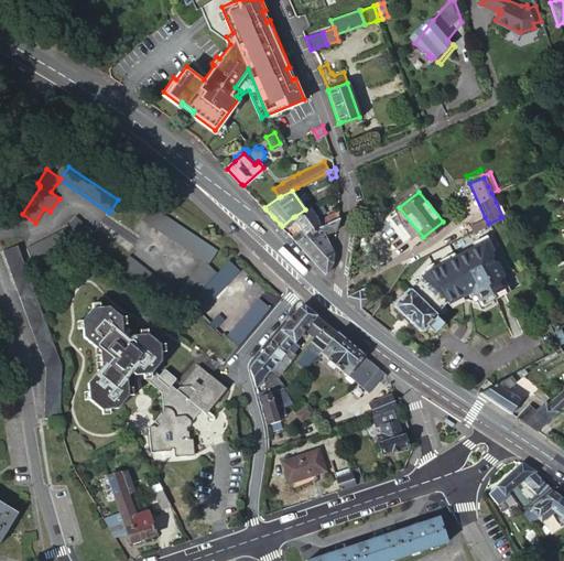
[(143,214),(206,257),(209,259),(219,246),(152,201),(143,214)]
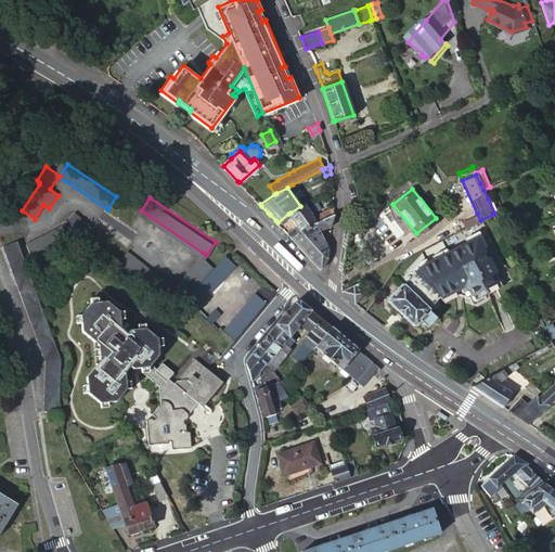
[(308,209),(310,214),(321,207),(318,201),(306,207),(308,209)]
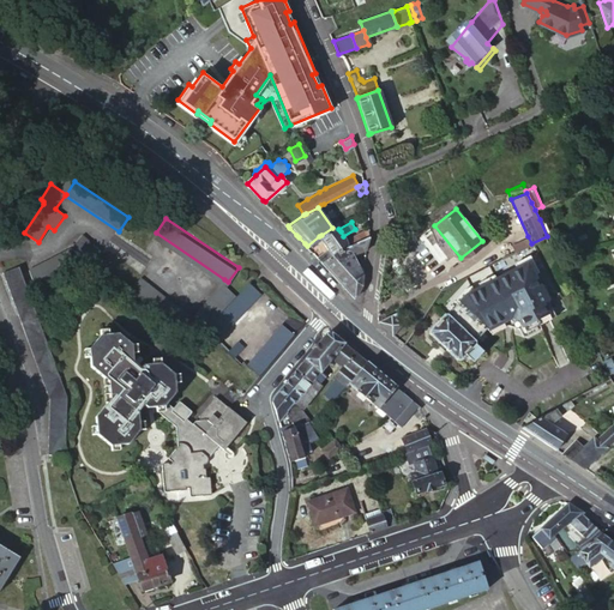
[(333,254),(348,246),(349,245),(347,240),(343,236),(341,231),(338,229),(336,224),(332,228),(321,235),(319,236),(333,254)]
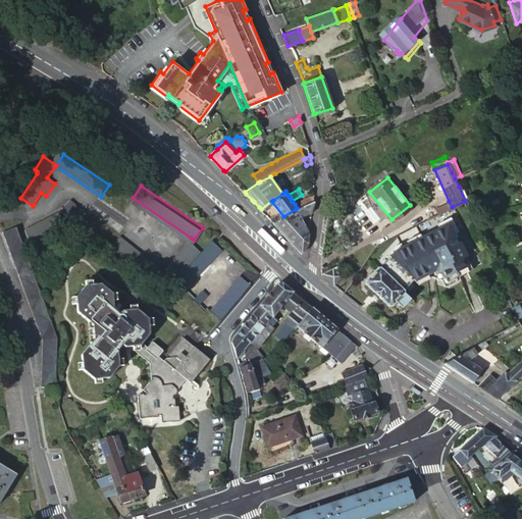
[(300,215),(311,211),(312,204),(314,201),(314,195),(295,204),(297,208),(296,209),(300,215)]
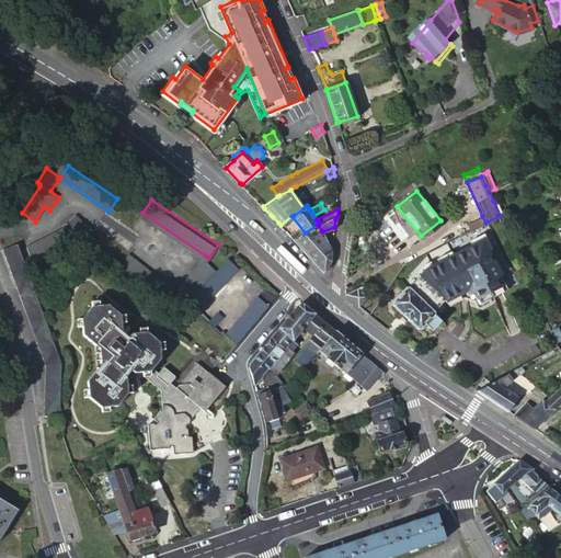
[(64,230),(25,243),(30,259),(71,243),(68,232),(83,246),(94,232),(73,216),(64,230)]
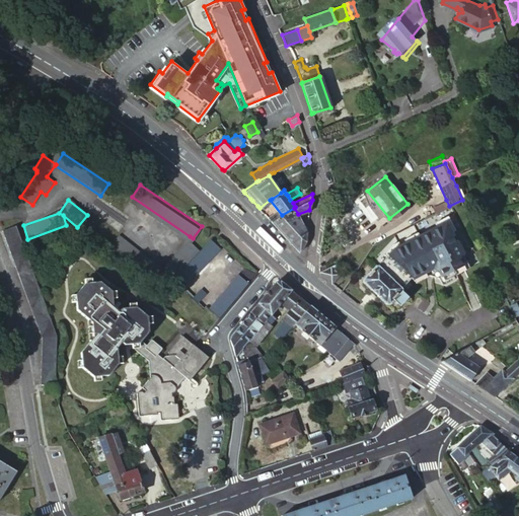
[(449,206),(446,200),(431,207),(435,213),(449,206)]
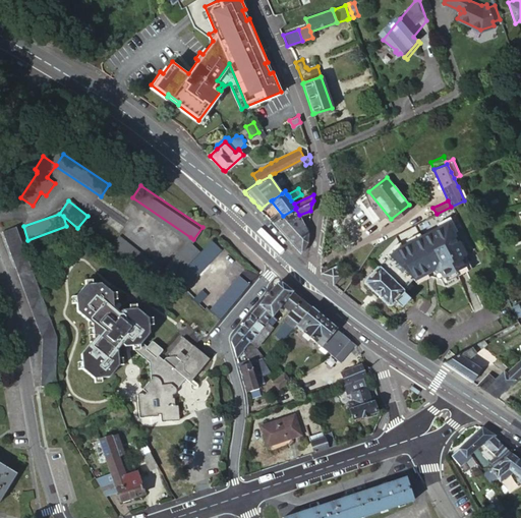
[(302,237),(306,233),(306,232),(306,231),(306,229),(300,217),(299,216),(299,215),(295,209),(283,216),(280,218),(273,222),(276,225),(282,231),(288,237),(291,241),(298,236),(299,237),(301,235),(302,237)]
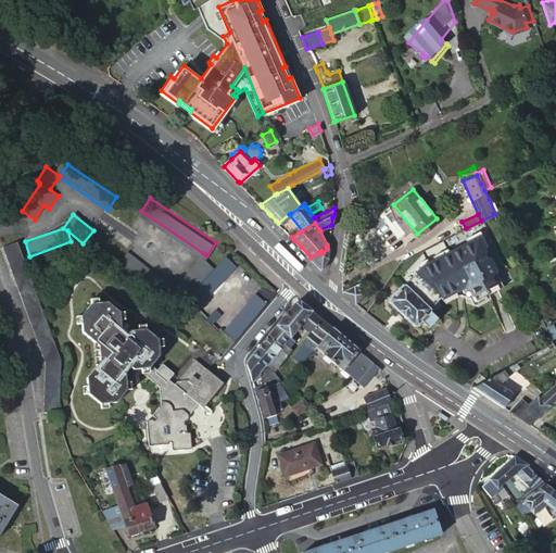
[(19,237),(3,242),(9,258),(32,323),(45,360),(43,407),(49,407),(48,418),(58,418),(59,389),(60,359),(51,330),(34,283),(19,237)]
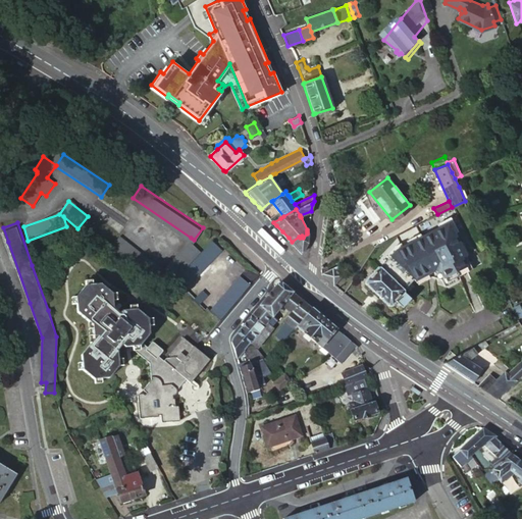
[(394,251),(378,266),(403,289),(413,278),(414,279),(426,273),(445,280),(446,282),(472,269),(449,223),(401,246),(403,249),(398,252),(396,253),(394,251)]
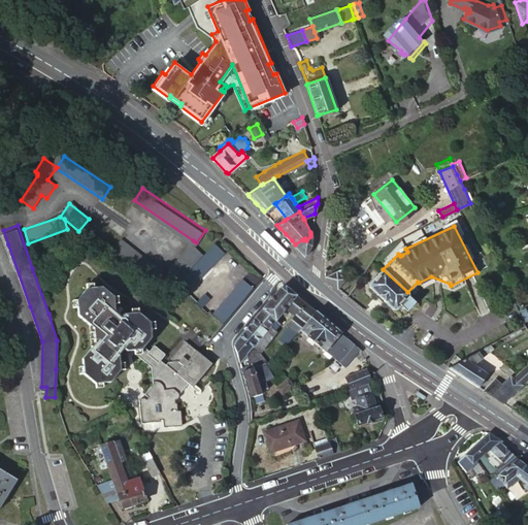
[(157,282),(166,270),(123,235),(112,248),(157,282)]
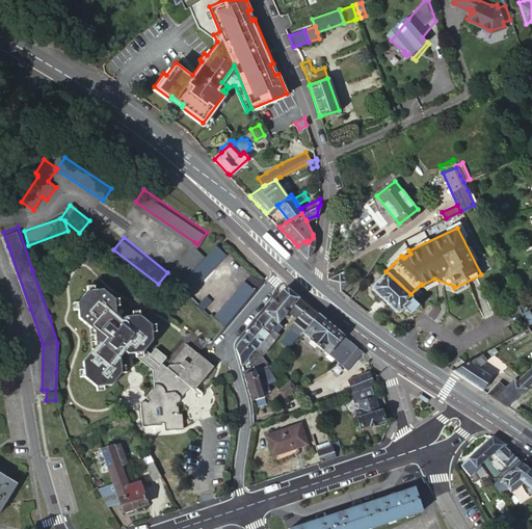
[(313,241),(313,238),(309,242),(308,240),(306,242),(304,241),(297,246),(301,250),(307,256),(313,245),(314,244),(313,241)]
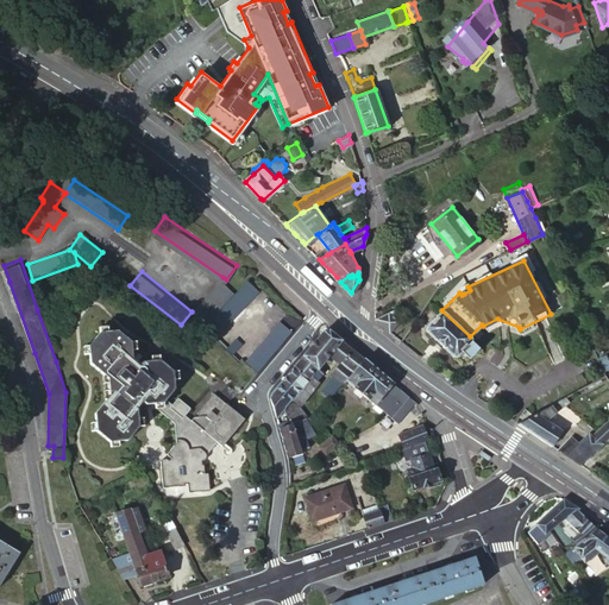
[(226,279),(223,277),(192,312),(205,323),(236,288),(226,279)]
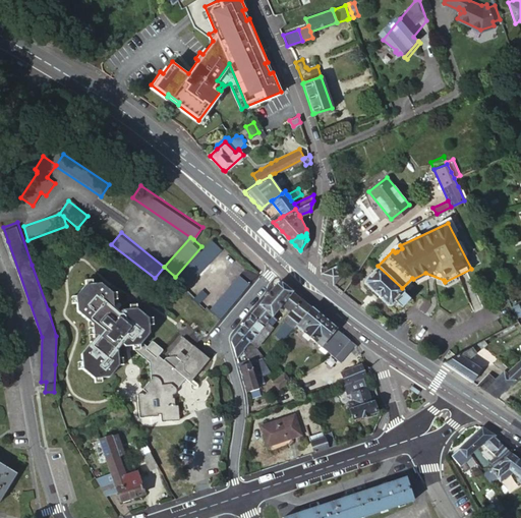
[(176,278),(186,286),(220,246),(211,238),(176,278)]
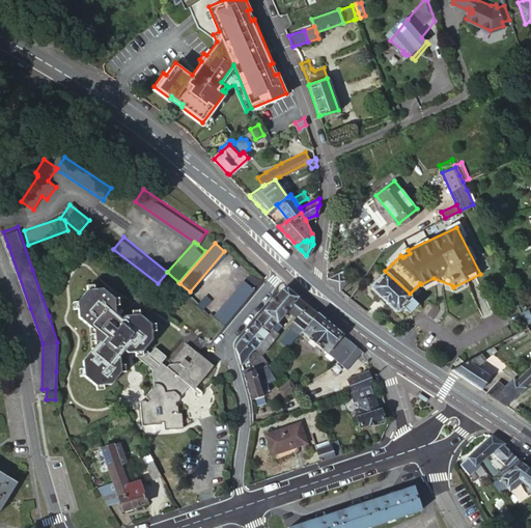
[(334,286),(338,289),(345,280),(342,276),(345,274),(342,270),(326,278),(329,280),(334,286)]
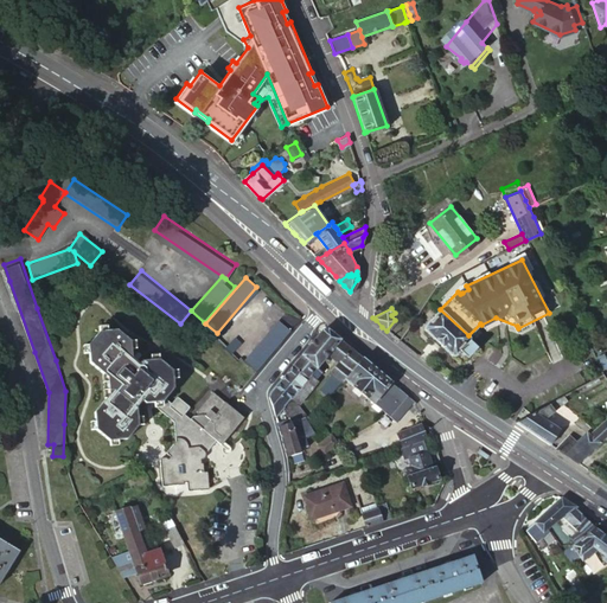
[(423,326),(423,328),(451,354),(453,353),(459,350),(466,357),(475,346),(468,339),(468,335),(440,309),(438,310),(423,326)]
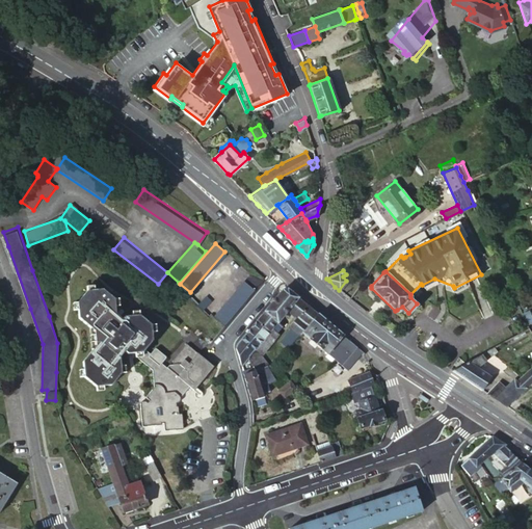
[(213,314),(218,317),(224,322),(253,287),(242,278),(213,314)]
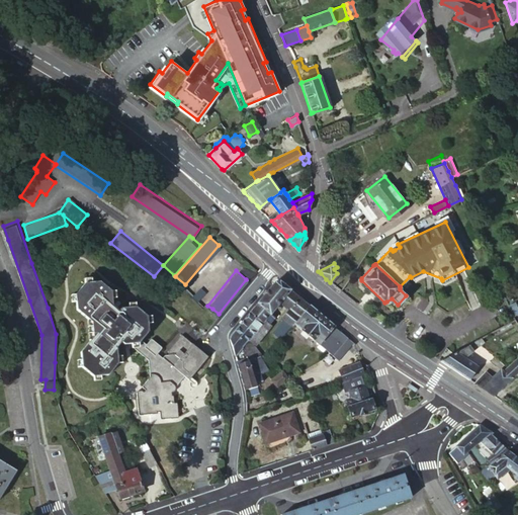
[(301,298),(279,280),(274,281),(261,297),(251,310),(263,321),(264,320),(265,318),(270,313),(279,302),(287,309),(281,317),(283,319),(272,333),(279,339),(290,325),(291,325),(293,323),(308,304),(301,298)]
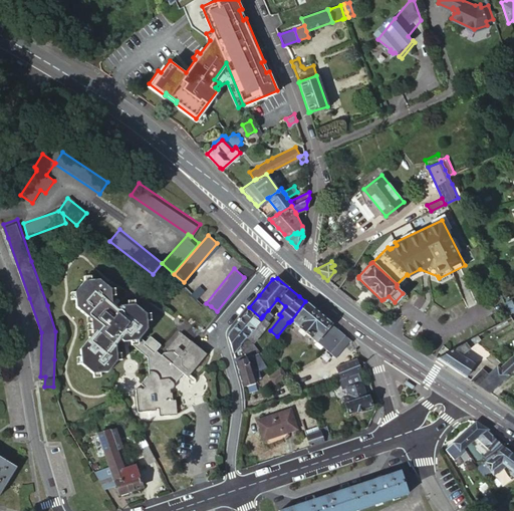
[(144,387),(143,389),(138,391),(136,392),(138,411),(139,412),(156,409),(156,408),(159,408),(160,414),(161,414),(177,412),(179,411),(177,399),(177,398),(174,398),(173,391),(171,391),(171,387),(175,386),(175,382),(173,378),(177,374),(179,375),(184,369),(189,374),(204,358),(208,352),(182,331),(168,347),(168,351),(165,351),(162,354),(157,349),(162,343),(151,335),(146,341),(140,336),(147,327),(145,313),(133,303),(117,305),(114,307),(108,303),(107,288),(95,279),(81,281),(72,292),(75,308),(90,320),(92,334),(81,349),(84,365),(95,373),(110,370),(119,359),(116,343),(120,338),(123,340),(127,338),(130,342),(134,342),(147,356),(149,373),(141,384),(144,387)]
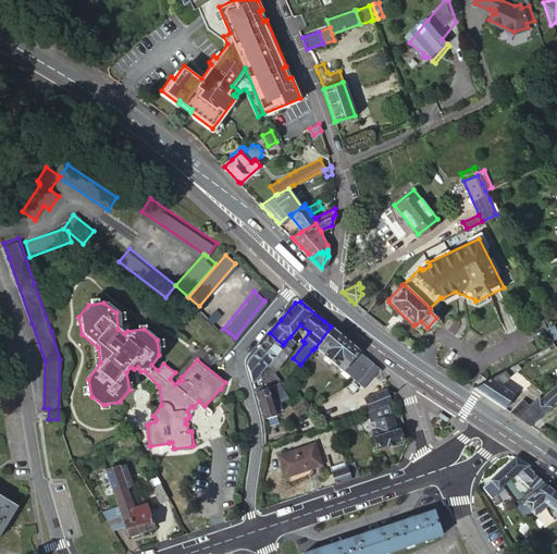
[(222,311),(218,305),(207,315),(211,320),(222,311)]
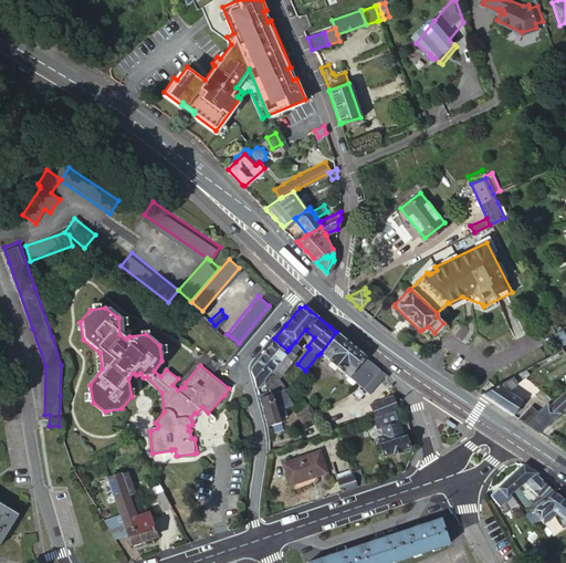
[(224,346),(232,337),(227,334),(224,332),(221,336),(220,337),(223,340),(221,344),(224,346)]
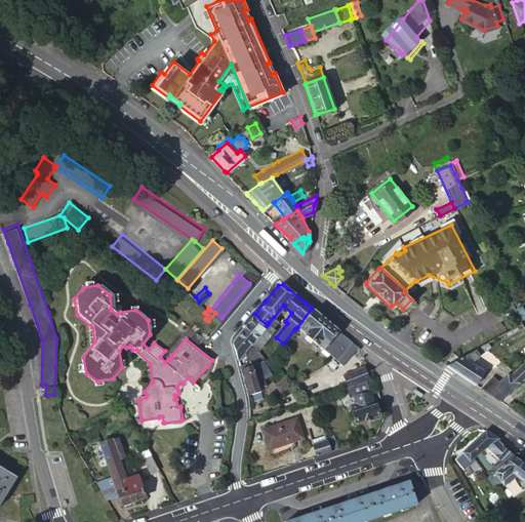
[(312,308),(297,327),(335,358),(351,340),(344,334),(333,325),(323,317),(312,308)]
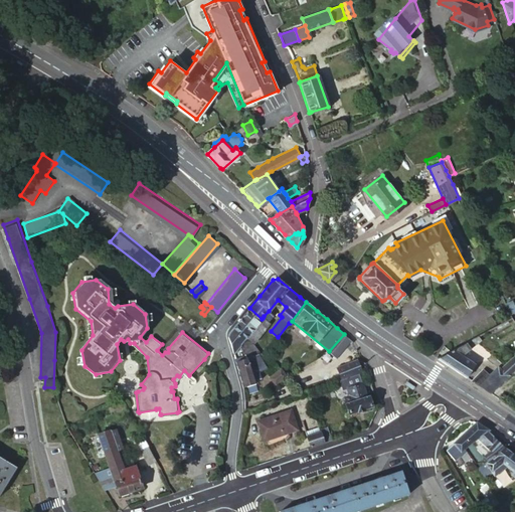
[(241,317),(237,322),(250,333),(253,328),(255,325),(262,319),(249,308),(241,317)]
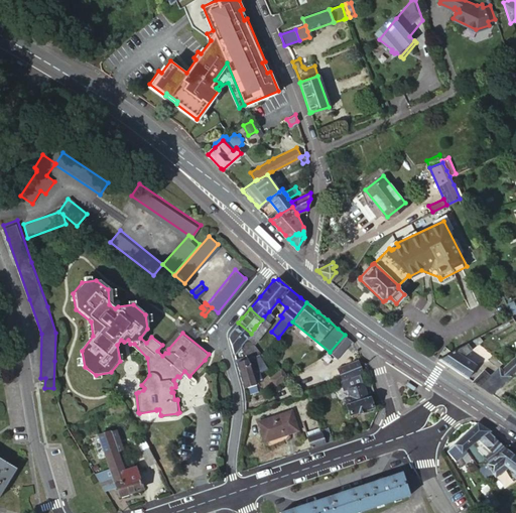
[(264,316),(263,318),(266,322),(272,314),(269,311),(264,316)]
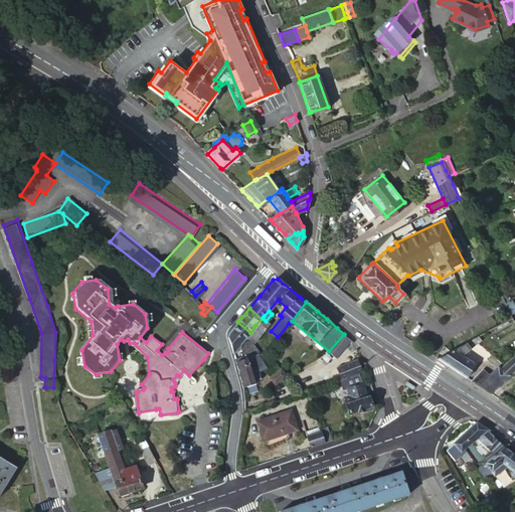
[(514,324),(514,320),(512,316),(506,319),(511,326),(514,324)]
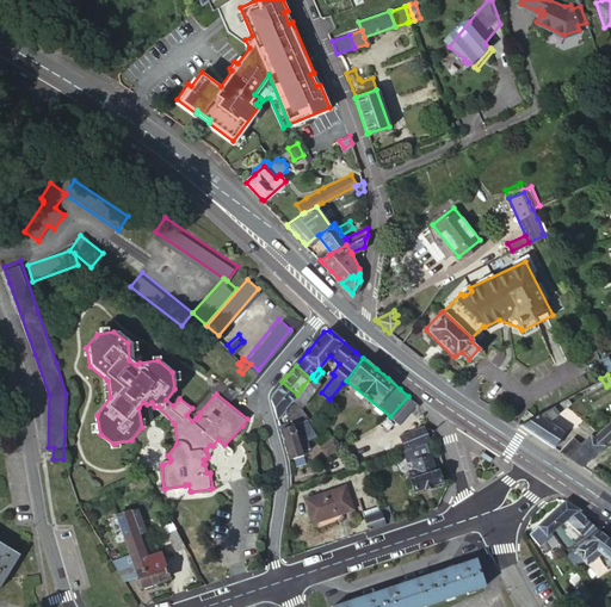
[(312,377),(310,378),(303,385),(309,391),(316,382),(315,381),(312,377)]
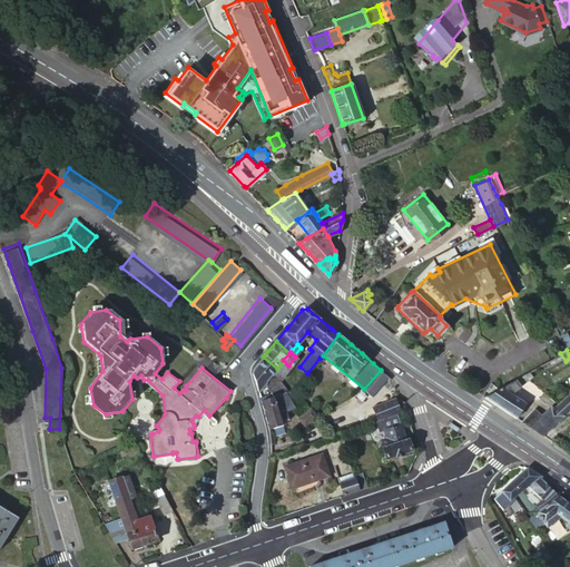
[(277,369),(263,357),(254,367),(254,368),(254,369),(253,369),(253,370),(253,371),(253,372),(261,397),(265,394),(263,385),(265,382),(275,371),(277,369)]
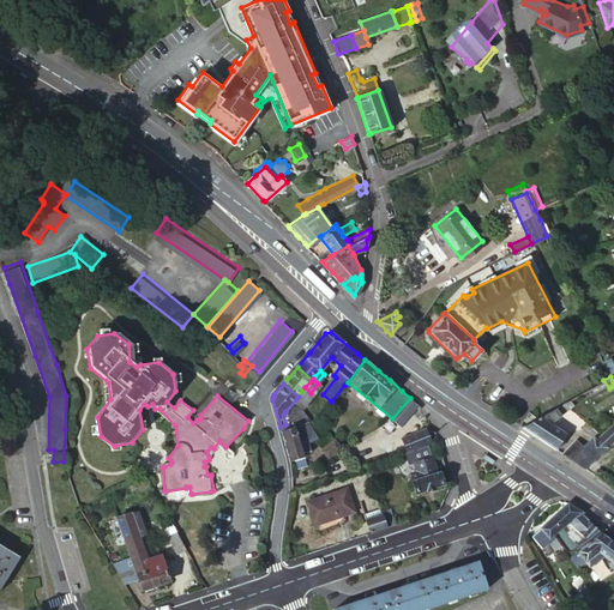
[(302,391),(299,397),(306,403),(313,394),(311,393),(305,387),(302,391)]
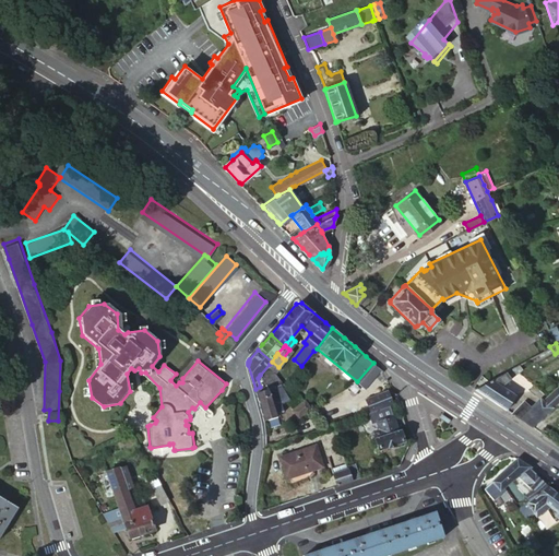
[(381,368),(373,363),(357,381),(365,388),(381,368)]
